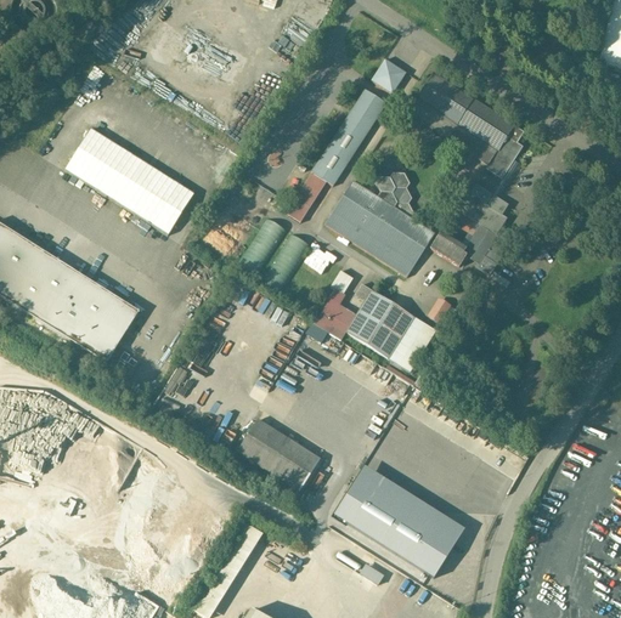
[(615,0),(600,62),(607,63),(605,64),(608,66),(609,63),(620,66),(620,0),(615,0)]
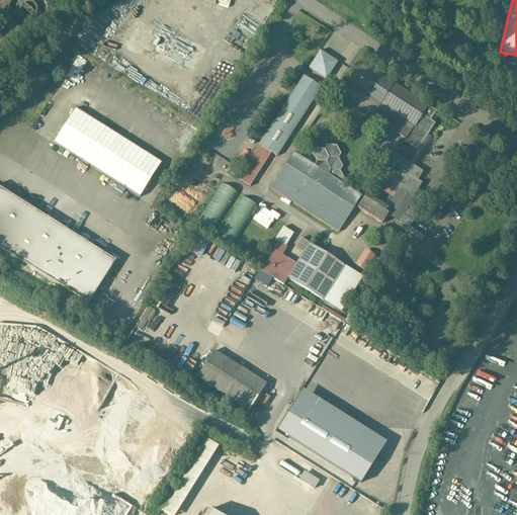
[(339,60),(321,49),(311,67),(329,79),(339,60)]
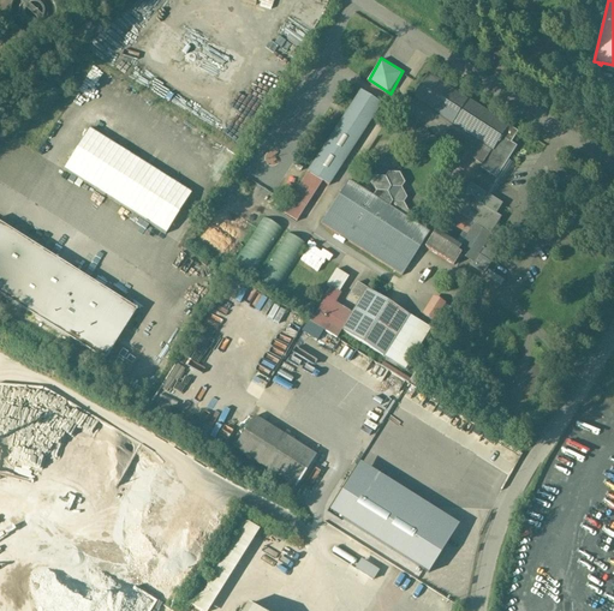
[(519,129),(428,71),(412,96),(494,148),(502,133),(513,139),(519,129)]
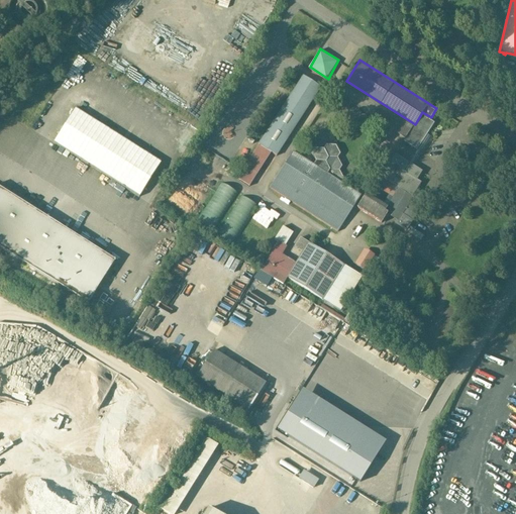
[(323,86),(306,75),(271,125),(288,136),(323,86)]
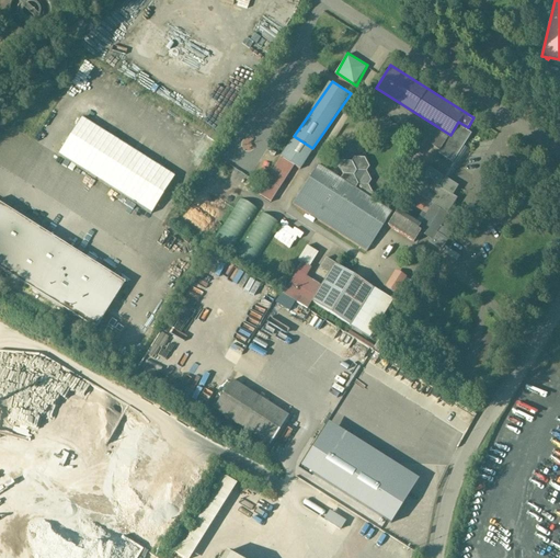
[(83,115),(59,152),(152,212),(175,174),(83,115)]
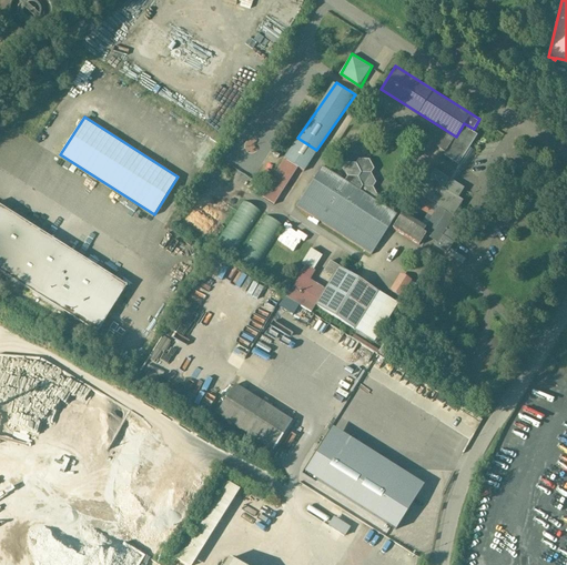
[(407,125),(395,119),(393,123),(404,130),(407,125)]
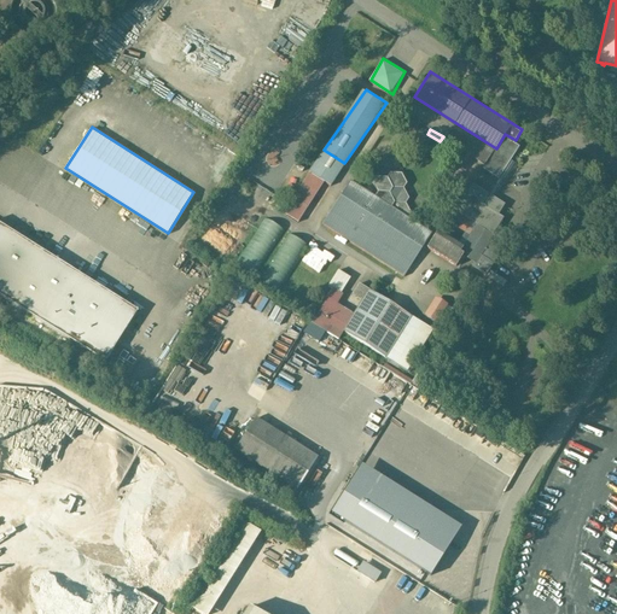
[(496,148),(484,167),(500,176),(522,144),(516,140),(505,134),(496,148)]
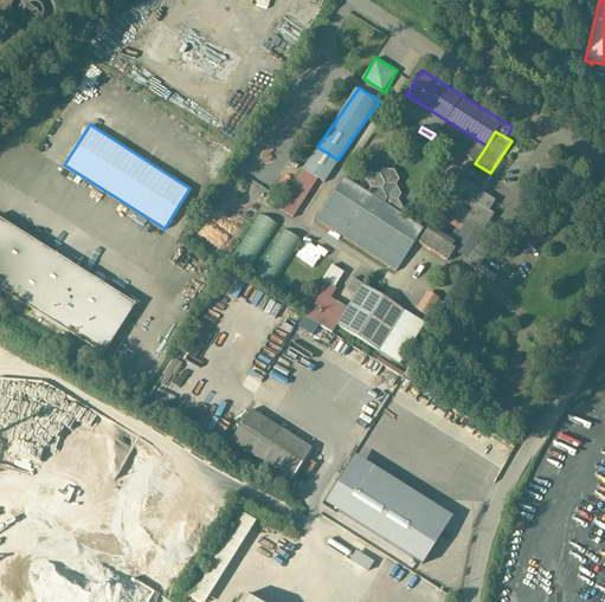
[(338,160),(317,147),(304,166),(319,175),(324,180),(338,160)]
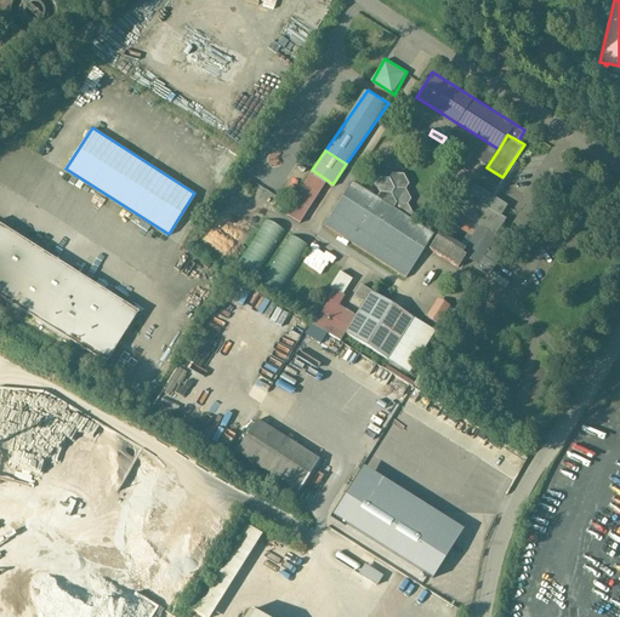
[(312,170),(285,211),(300,221),(326,180),(312,170)]
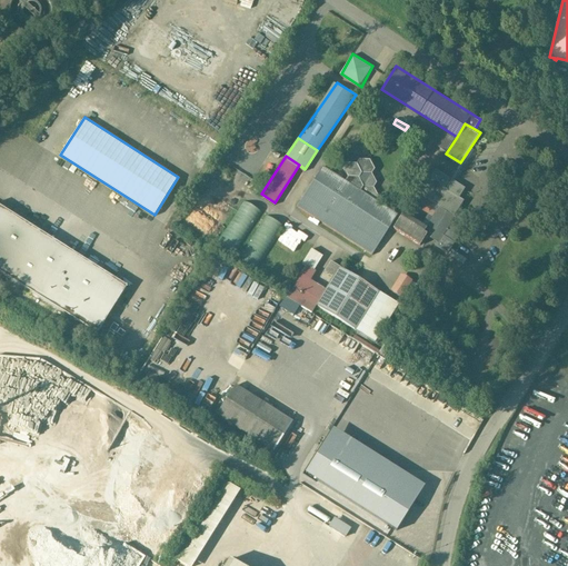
[(357,161),(347,161),(344,166),(349,175),(346,179),(376,198),(379,194),(375,185),(377,180),(370,167),(366,165),(367,164),(365,159),(359,158),(357,161)]
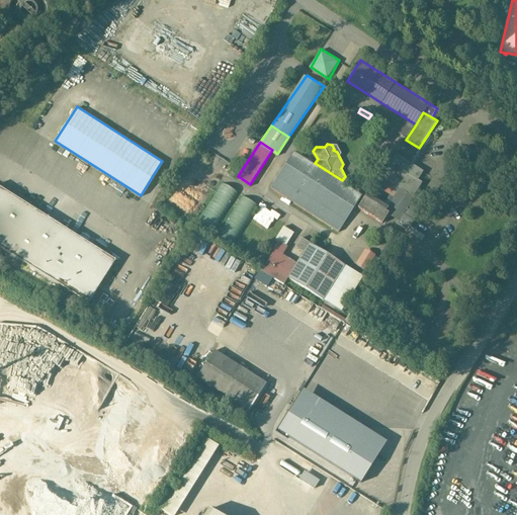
[(315,163),(293,150),(270,185),(339,230),(362,193),(342,180),(315,163)]
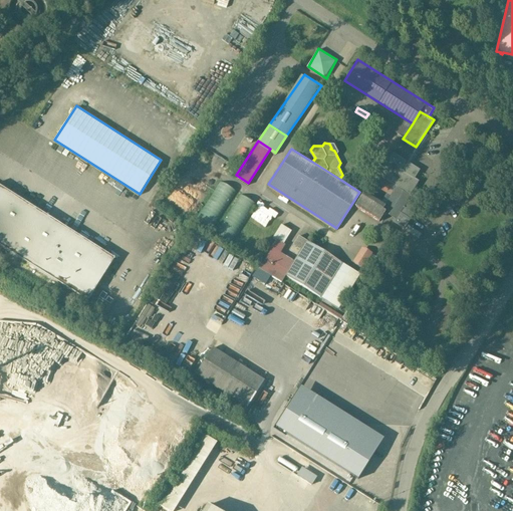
[(422,168),(395,151),(389,160),(383,156),(378,163),(385,167),(379,174),(398,185),(386,204),(382,208),(386,210),(396,216),(397,217),(401,211),(411,217),(426,194),(415,187),(421,179),(416,177),(422,168)]
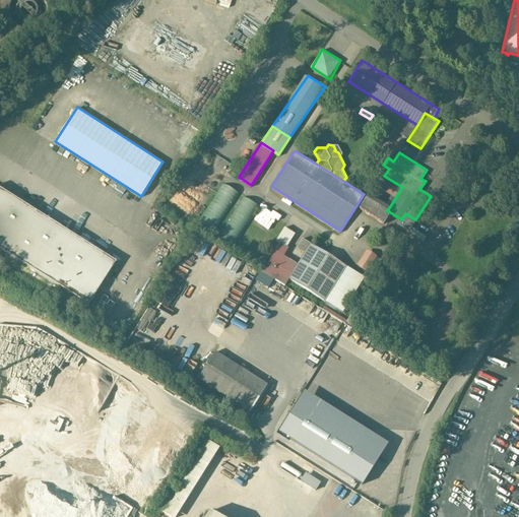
[(383,165),(381,164),(381,163),(376,171),(377,171),(384,176),(389,169),(383,165)]
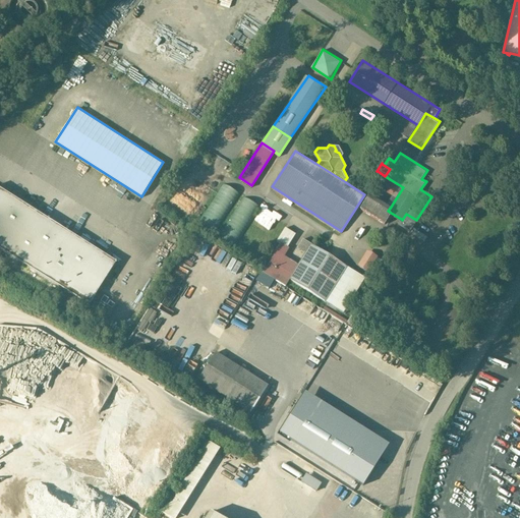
[(224,182),(197,223),(214,233),(240,192),(224,182)]
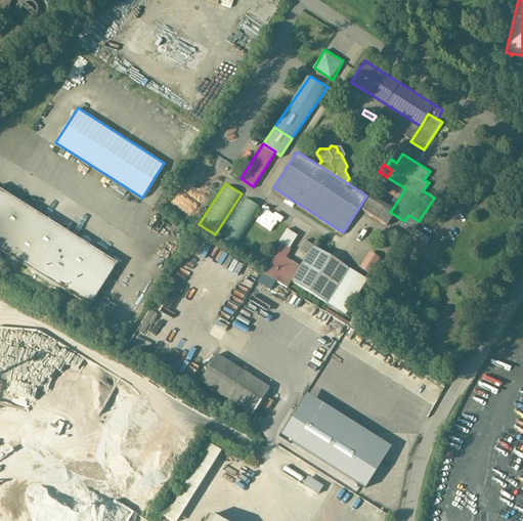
[(117,262),(0,187),(0,248),(89,305),(117,262)]
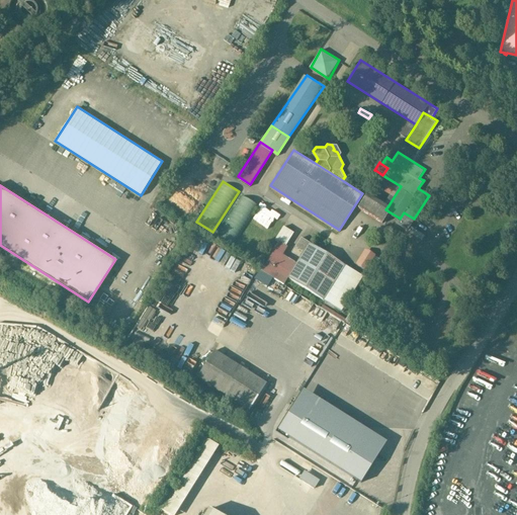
[(389,205),(366,192),(358,205),(382,221),(389,211),(385,209),(389,205)]
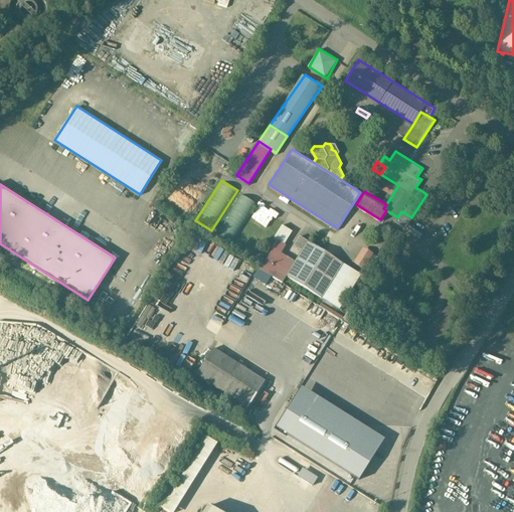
[(241,192),(215,233),(231,243),(258,202),(241,192)]
